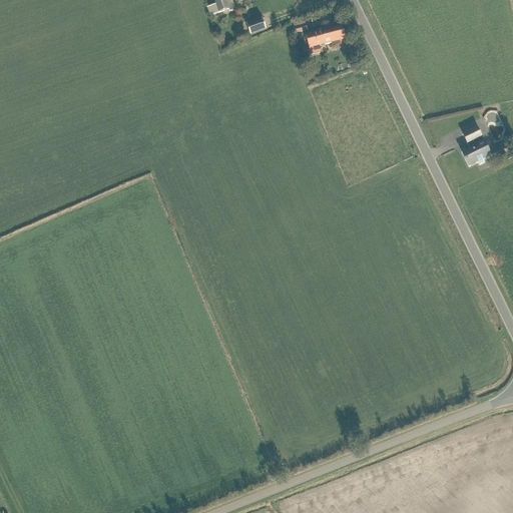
[(214,0),(216,5),(206,8),(209,17),(230,9),(227,1),(229,0),(214,0)]
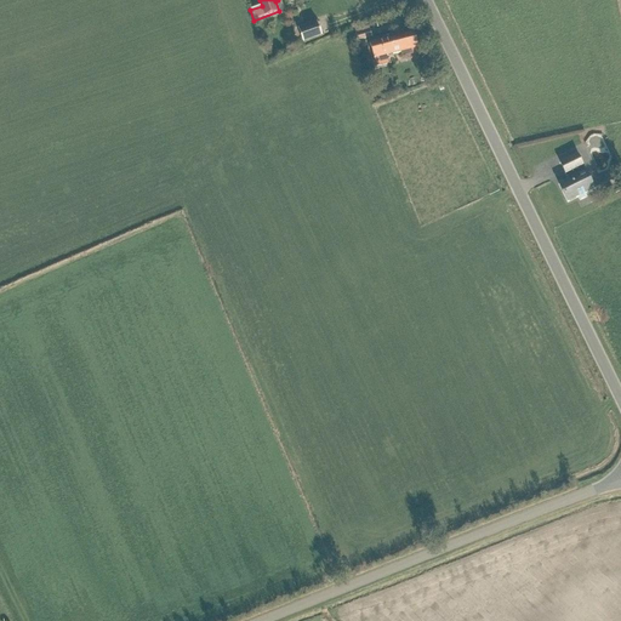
[(318,22),(300,28),(305,43),(323,35),(318,22)]
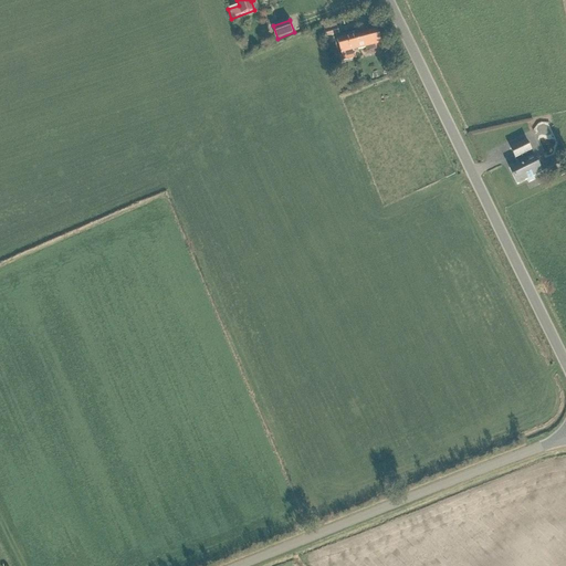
[(324,31),(321,32),(322,38),(326,38),(339,34),(337,28),(324,31)]
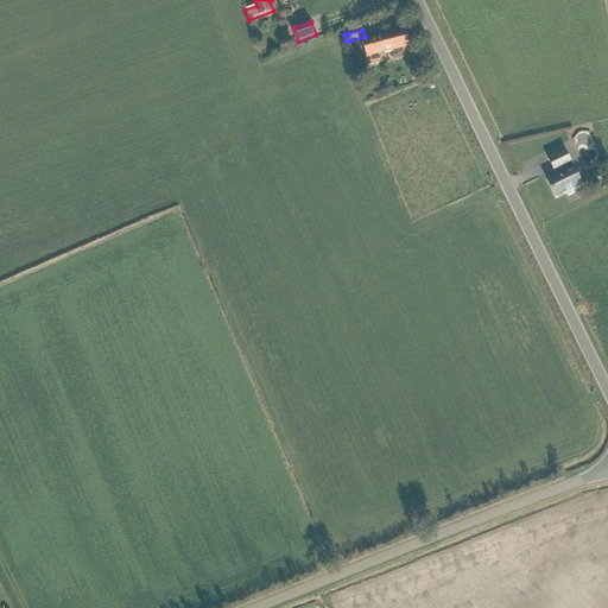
[(406,32),(363,43),(369,65),(381,62),(379,55),(393,51),(394,56),(410,52),(409,48),(410,48),(406,32)]
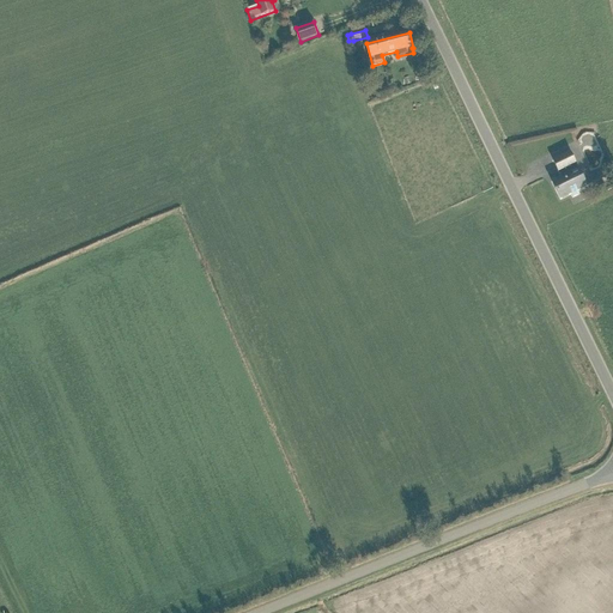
[(562,178),(553,182),(562,200),(572,194),(575,198),(581,195),(578,192),(588,187),(572,153),(554,162),(562,178)]
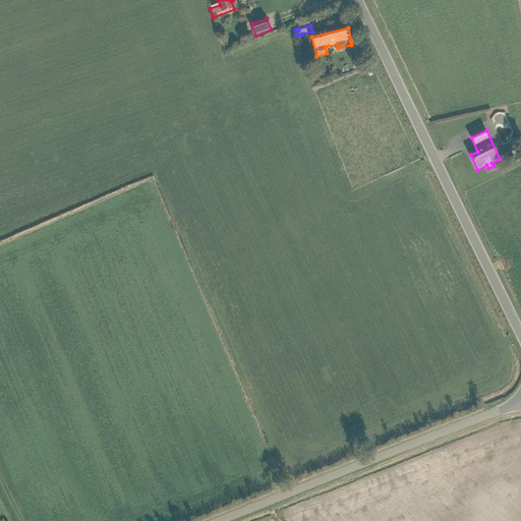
[(515,149),(502,155),(505,161),(518,155),(515,149)]
